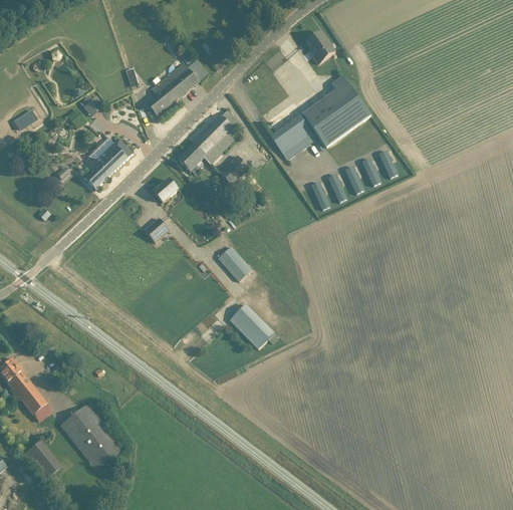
[(157,6),(149,5),(148,15),(156,16),(157,6)]
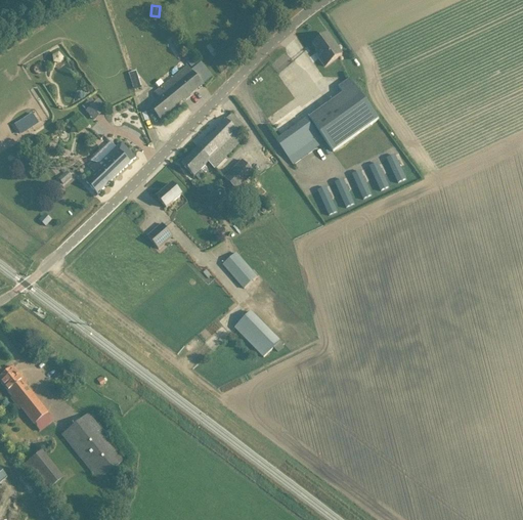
[(324,63),(342,51),(327,31),(312,41),(321,53),(318,55),(324,63)]
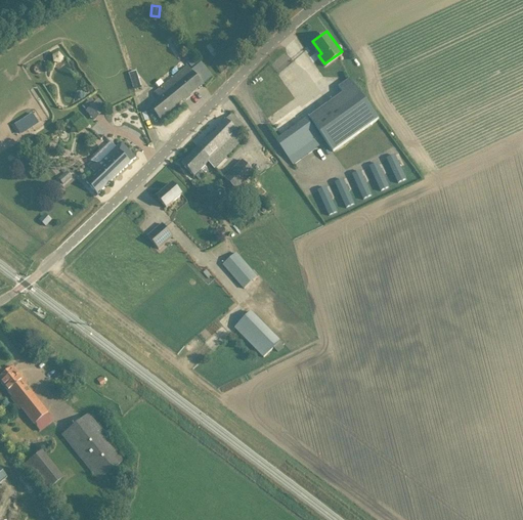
[(50,59),(58,58),(57,50),(49,51),(50,59)]
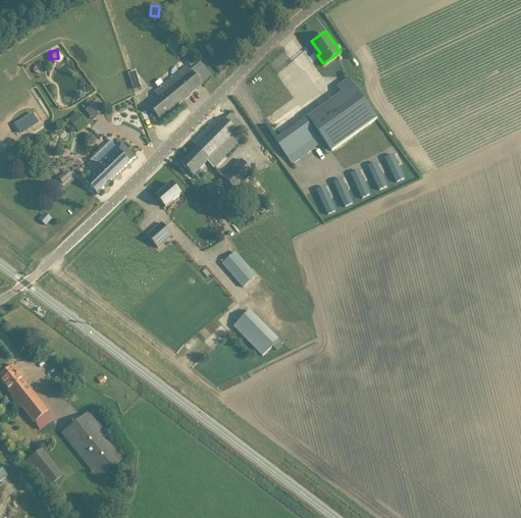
[(149,104),(153,108),(159,116),(202,82),(196,73),(188,63),(154,90),(159,96),(149,104)]
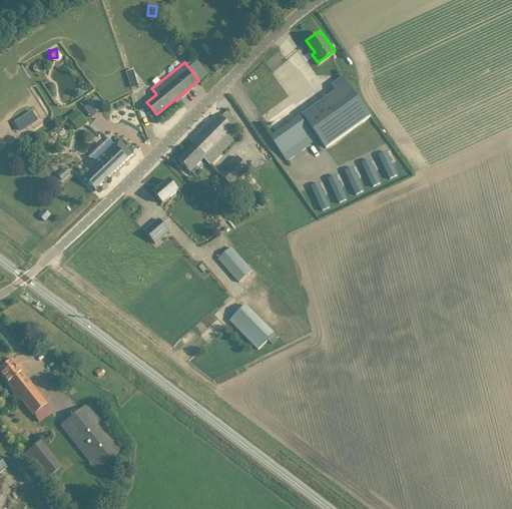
[(131,65),(124,68),(130,83),(137,81),(131,65)]
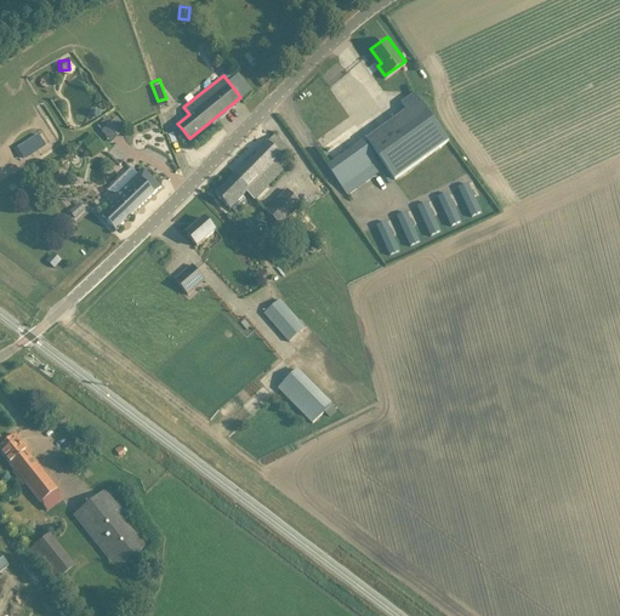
[(405,107),(365,136),(394,177),(448,138),(413,90),(399,100),(405,107)]
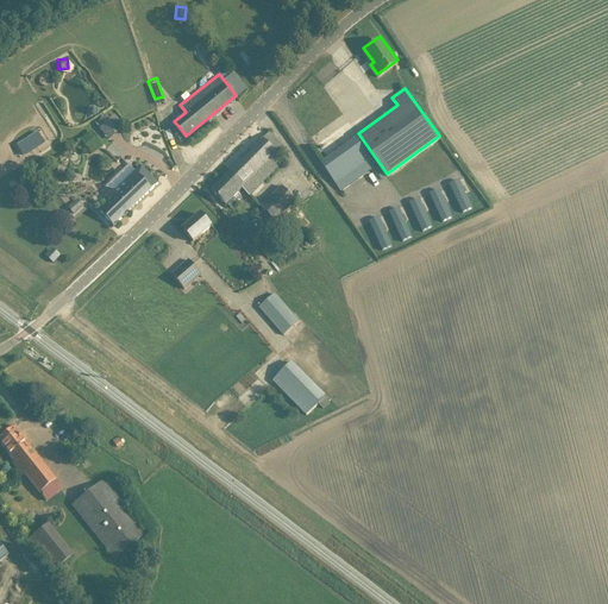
[(104,109),(93,120),(107,134),(123,119),(113,109),(108,114),(104,109)]
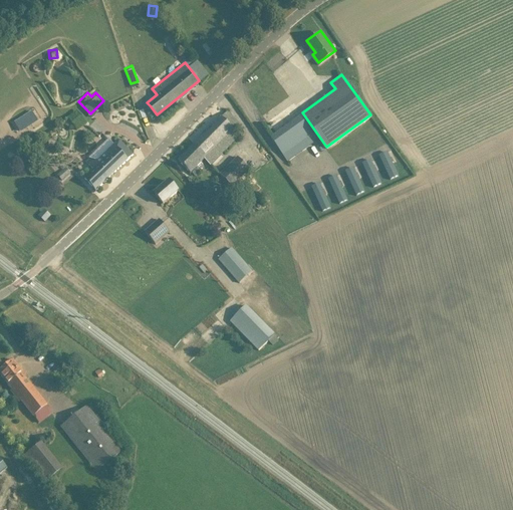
[(38,118),(31,107),(14,118),(20,129),(38,118)]
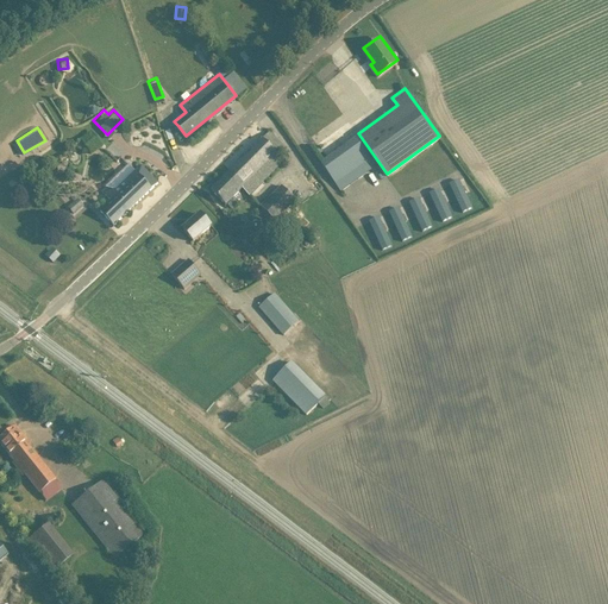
[(91,127),(79,136),(89,150),(101,142),(91,127)]
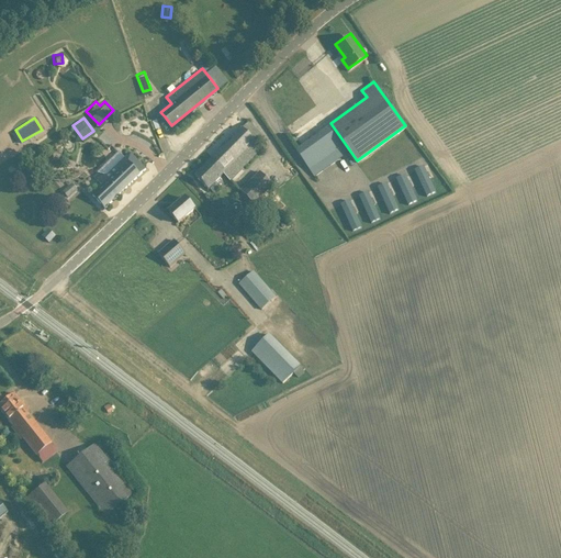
[(261,146),(257,142),(264,134),(248,119),(194,174),(208,187),(223,171),(229,178),(261,146)]
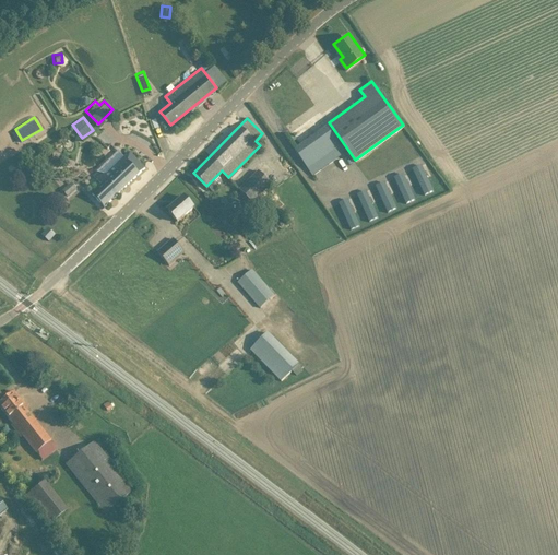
[(144,165),(137,157),(130,150),(125,155),(119,150),(94,174),(102,182),(92,191),(96,197),(104,204),(144,165)]
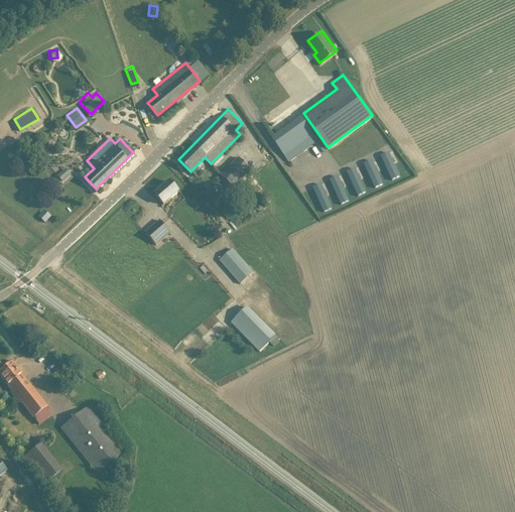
[(399,173),(388,149),(380,153),(391,177),(399,173)]
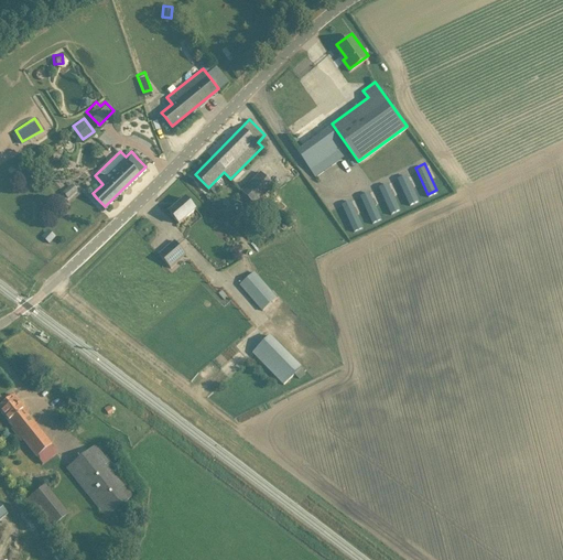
[(255,202),(273,182),(260,169),(240,189),(255,202)]
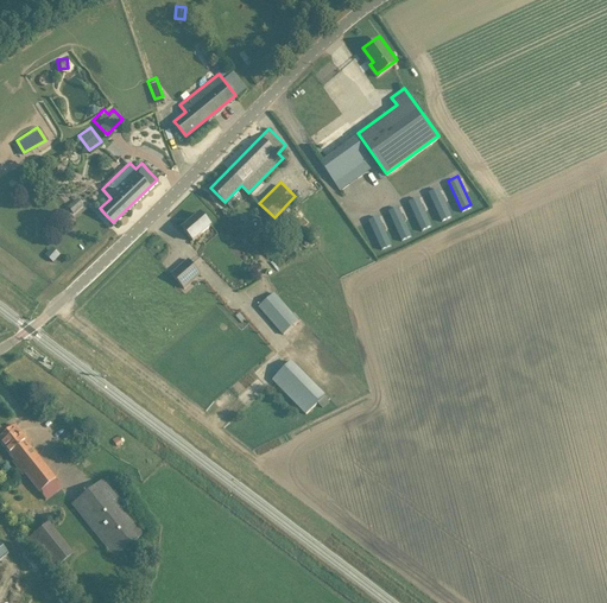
[(450,214),(437,185),(428,190),(441,219),(450,214)]
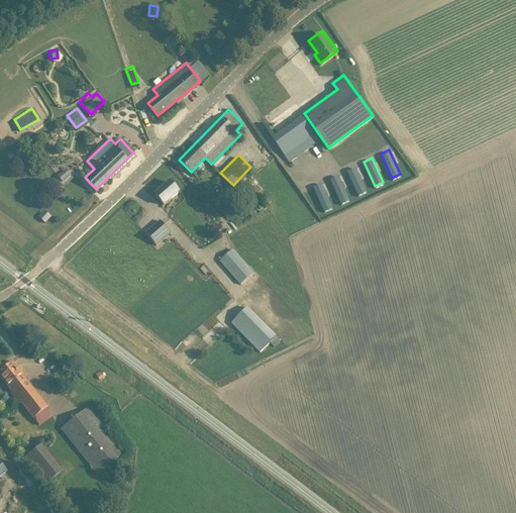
[(366,190),(354,166),(346,170),(357,194),(366,190)]
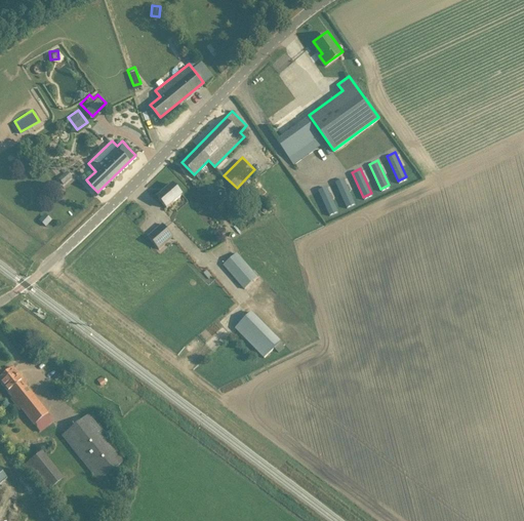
[(354,201),(343,176),(334,181),(347,205),(354,201)]
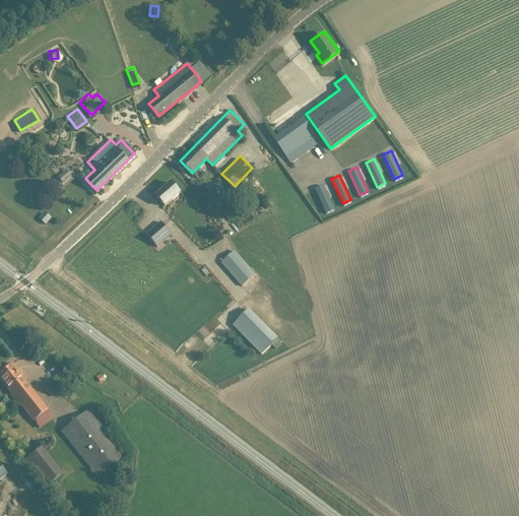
[(257,179),(247,187),(254,195),(264,188),(257,179)]
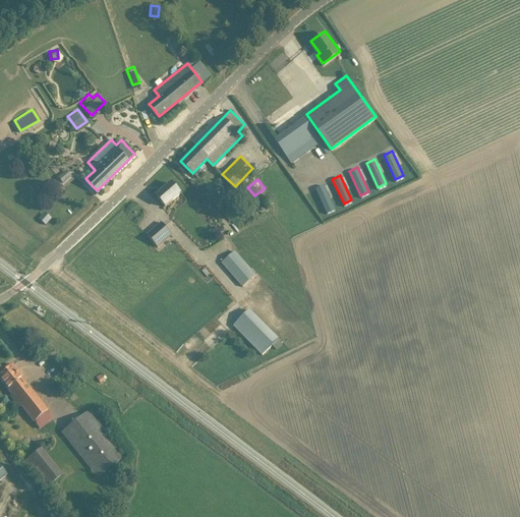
[(180,191),(178,188),(171,180),(156,193),(165,205),(180,191)]
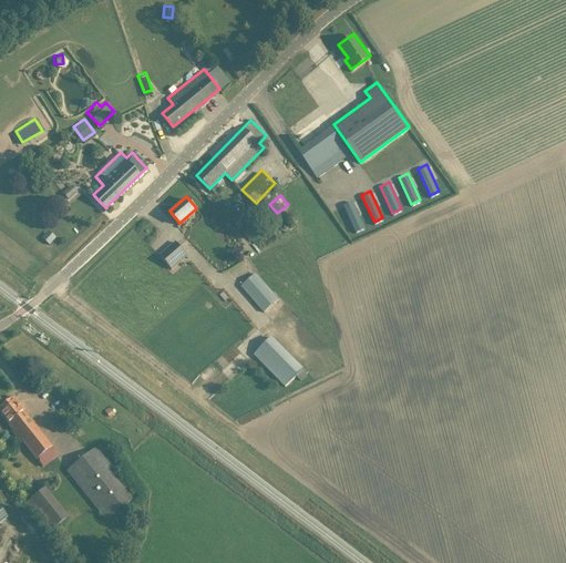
[(343,203),(356,229),(364,226),(351,200),(343,203)]
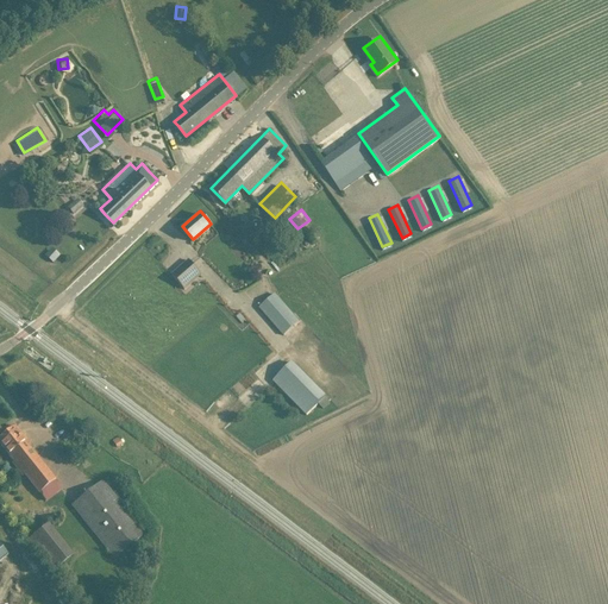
[(51,244),(44,252),(52,259),(60,252),(51,244)]
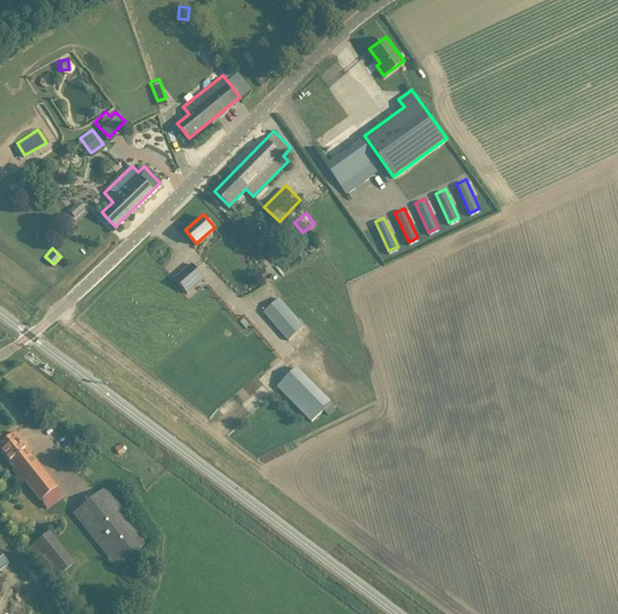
[(204,276),(191,261),(173,276),(188,291),(204,276)]
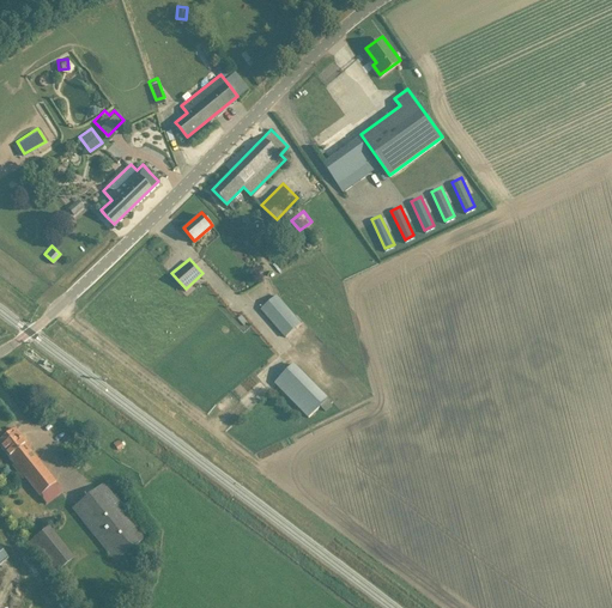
[(301,320),(292,311),(276,292),(259,306),(284,334),(301,320)]
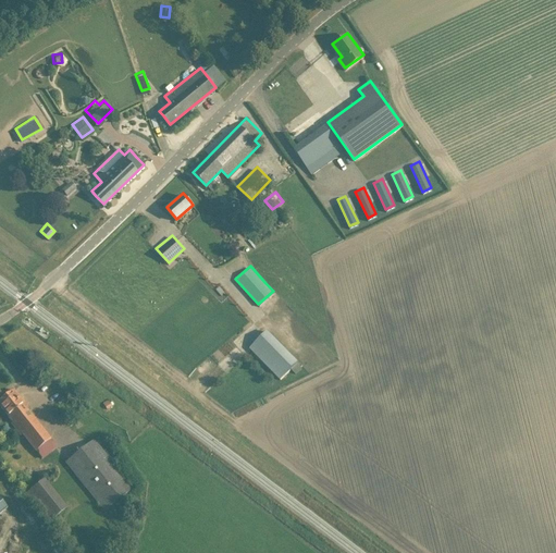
[(297,361),(267,330),(251,344),(281,376),(297,361)]
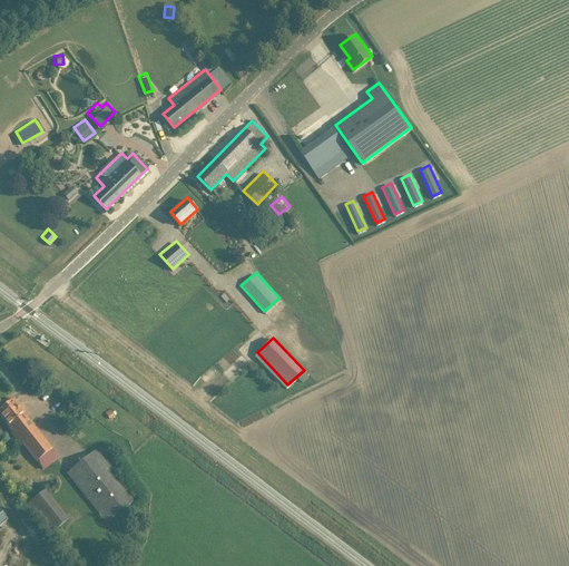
[(0,413),(3,418),(12,430),(11,431),(20,443),(22,442),(36,460),(37,459),(42,466),(57,455),(50,448),(51,447),(28,418),(29,417),(20,405),(13,396),(0,406),(0,413)]
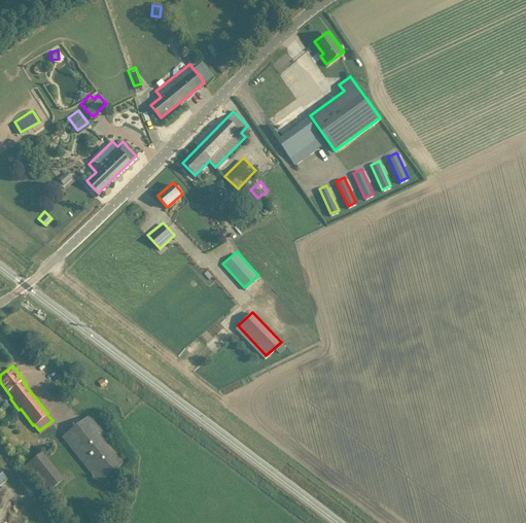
[(61,434),(98,482),(126,459),(89,413),(61,434)]
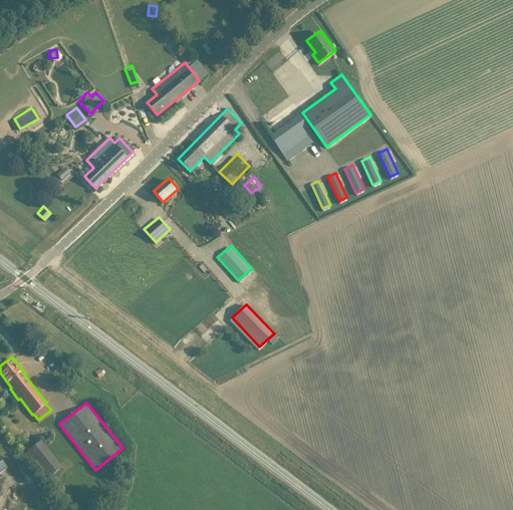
[(54,473),(64,465),(42,439),(32,447),(54,473)]
